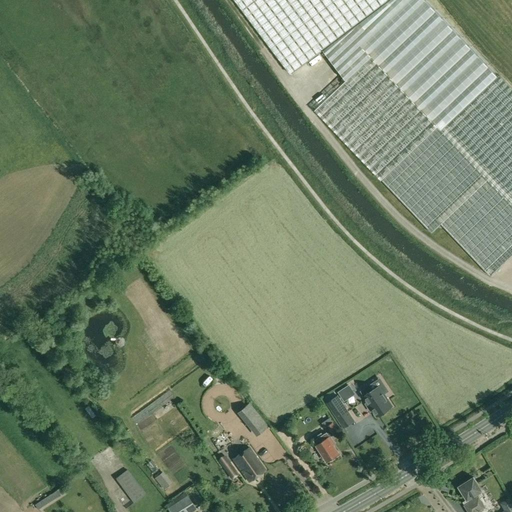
[(235,0),(291,74),(323,50),(346,81),(315,110),(431,233),(441,224),(491,276),(511,256),(511,88),(499,74),(499,75),(496,72),(427,0),(235,0)]
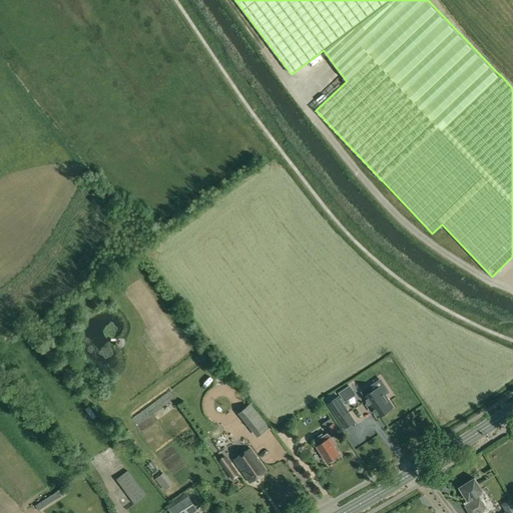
[(369,388),(362,392),(365,397),(365,398),(369,404),(368,405),(372,411),(373,411),(378,418),(393,407),(385,395),(389,392),(384,385),(372,393),(369,388)]
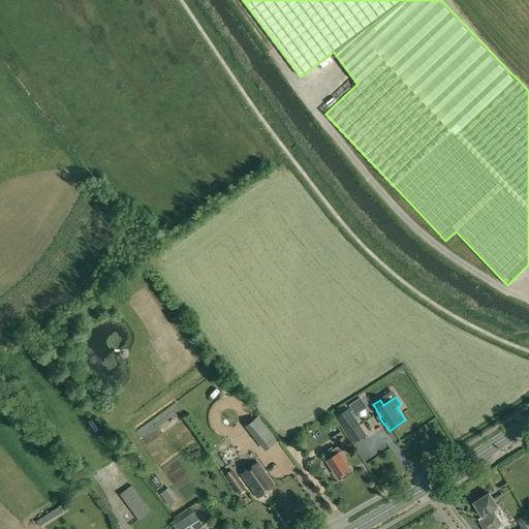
[(349,409),(338,416),(350,435),(362,428),(349,409)]
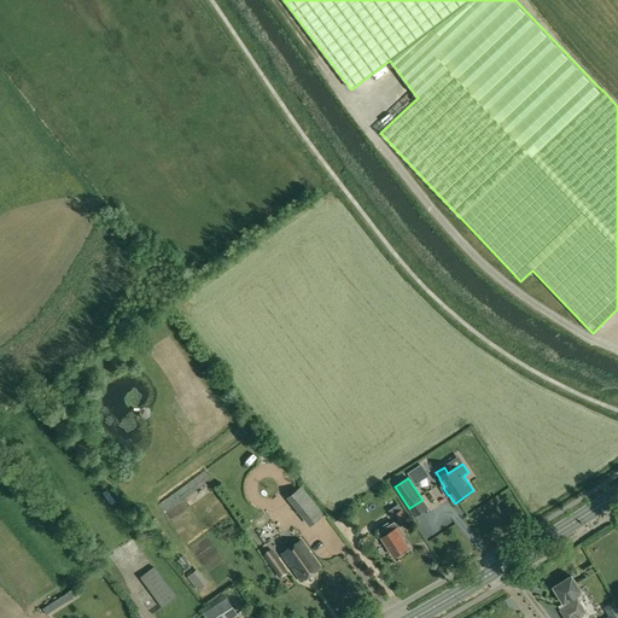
[(104,487),(100,489),(108,501),(112,497),(104,487)]
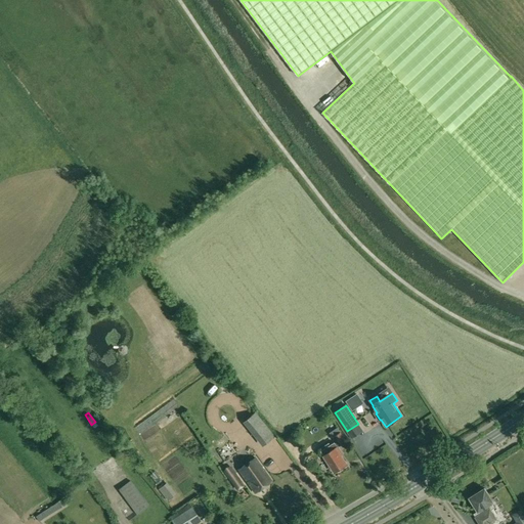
[(255,413),(247,421),(264,443),(272,436),(255,413)]
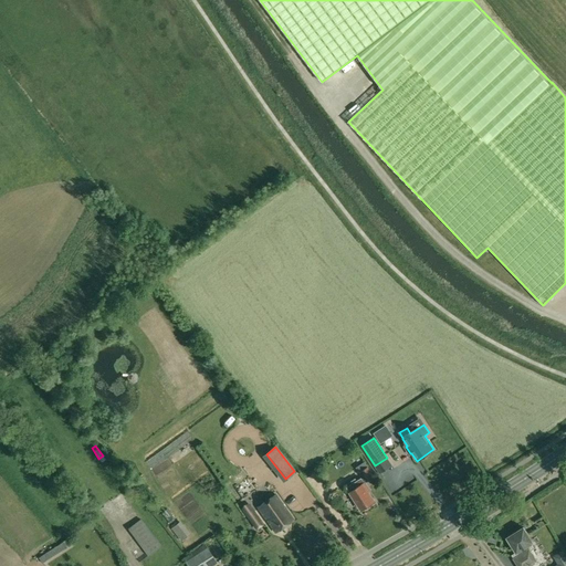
[(368,467),(362,472),(365,478),(362,480),(364,483),(365,482),(365,483),(375,477),(368,467)]
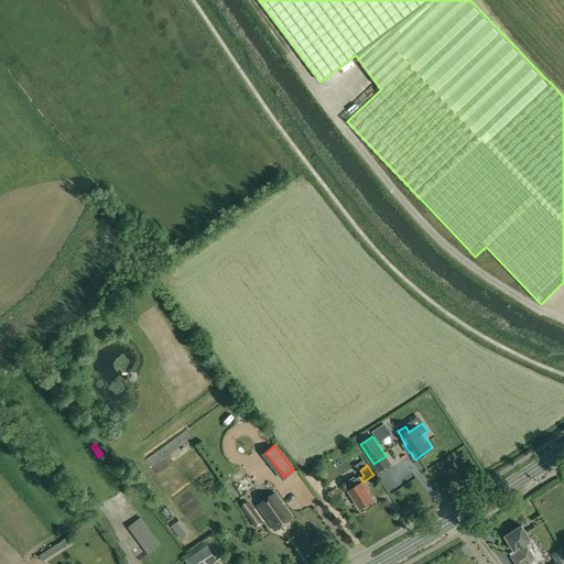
[(229,479),(238,475),(235,470),(227,476),(229,479)]
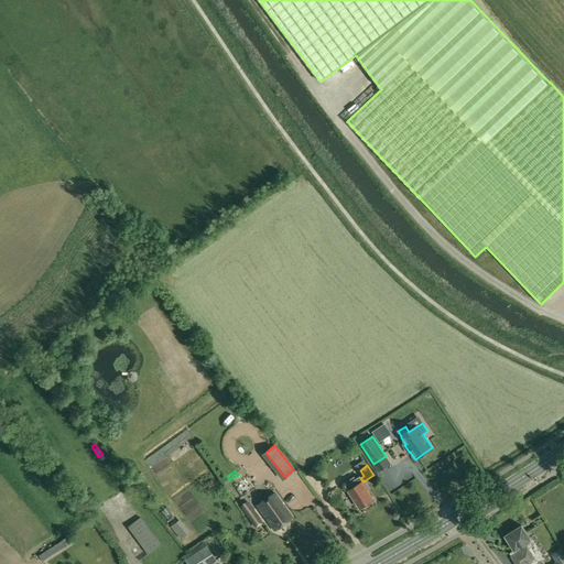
[(350,483),(346,486),(349,490),(360,508),(372,499),(366,489),(368,488),(365,481),(364,481),(364,480),(362,481),(360,478),(360,477),(356,479),(354,477),(349,480),(350,483)]
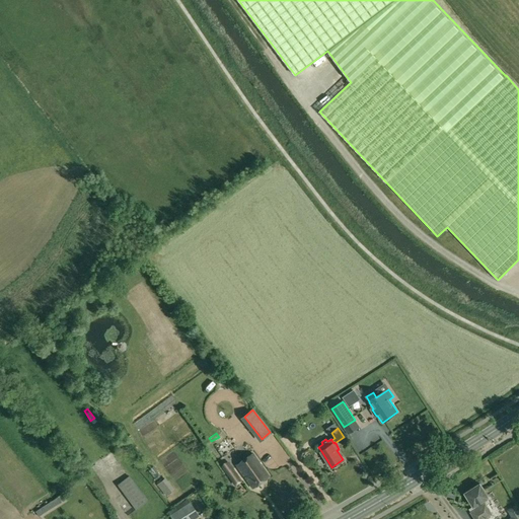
[(252,453),(236,464),(252,488),(269,476),(252,453)]
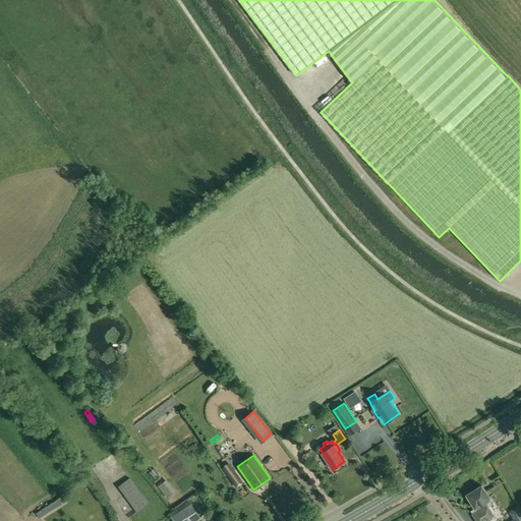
[(228,463),(223,467),(236,486),(241,482),(228,463)]
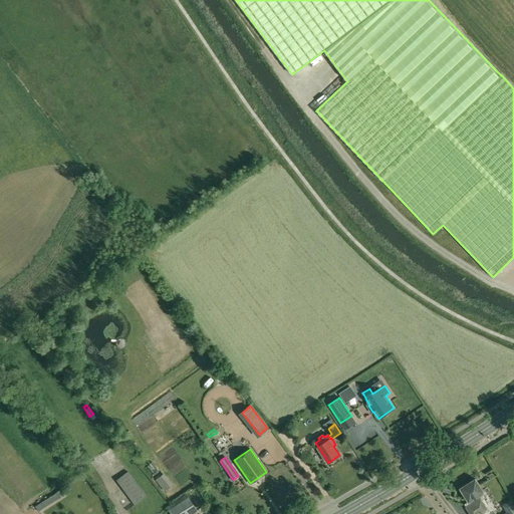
[(129,471),(116,480),(135,504),(147,495),(129,471)]
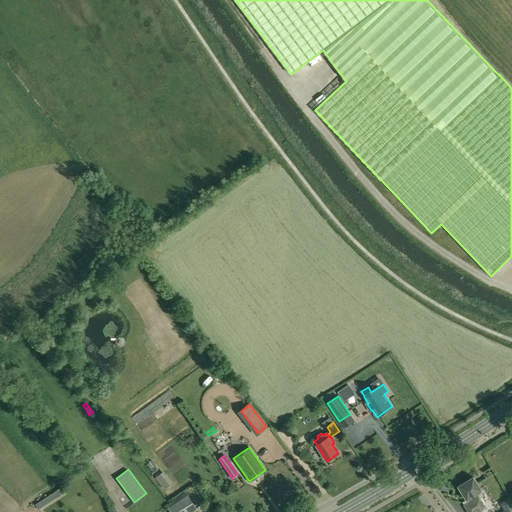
[(465,482),(459,485),(460,486),(459,487),(467,499),(463,502),(468,511),(477,511),(485,507),(479,498),(484,495),(481,491),(482,491),(474,478),(465,483),(465,482)]
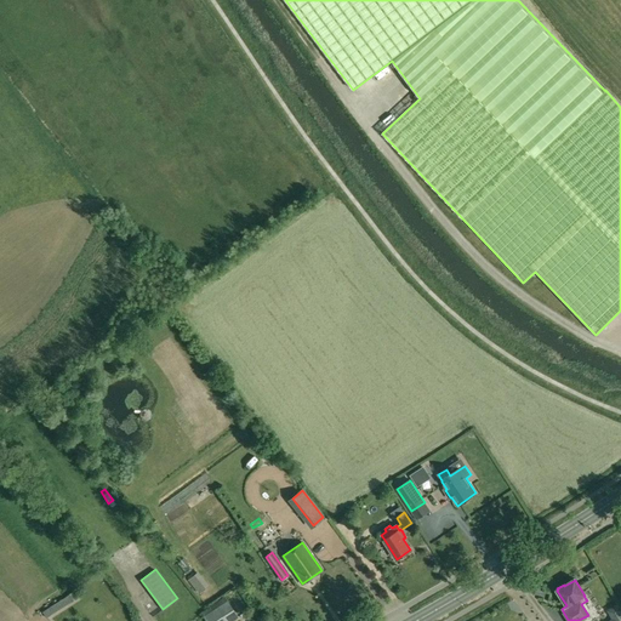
[(47,614),(70,599),(64,591),(41,605),(47,614)]
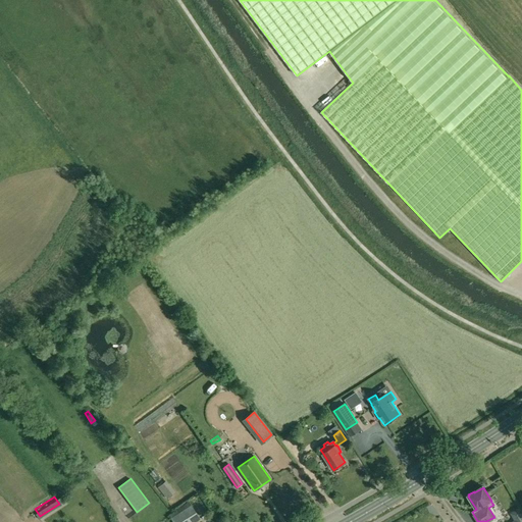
[(62,497),(57,500),(59,504),(60,505),(61,505),(65,502),(62,497)]
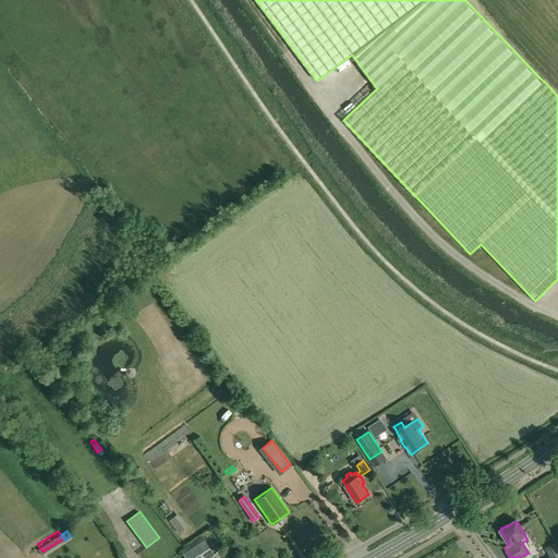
[(205,542),(184,556),(185,557),(209,557),(214,555),(205,542)]
